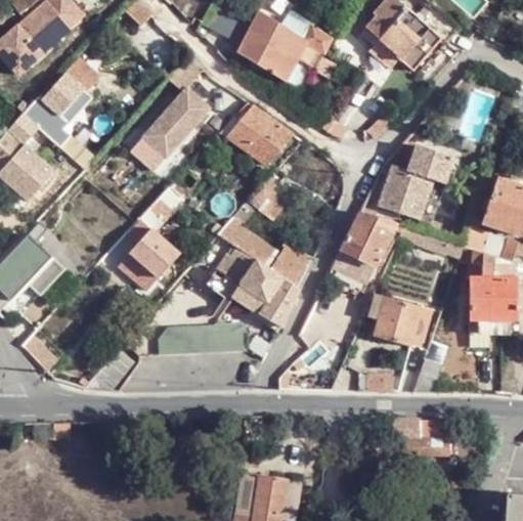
[(17,0),(10,6),(18,14),(33,0),(17,0)]
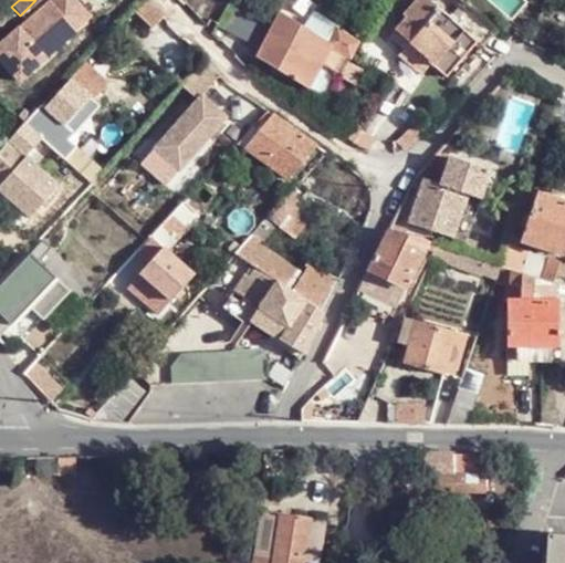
[(164,14),(148,0),(138,0),(134,6),(153,24),(164,14)]
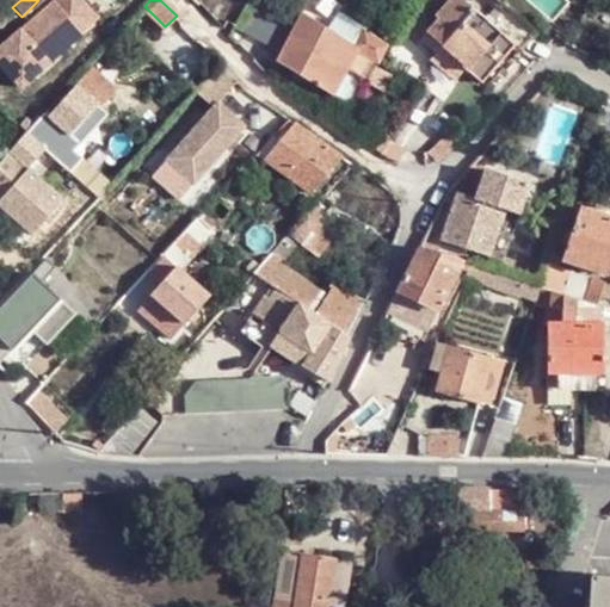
[(453,0),(426,32),(443,45),(458,60),(457,62),(464,68),(485,85),(516,47),(488,23),(462,0),(453,0)]
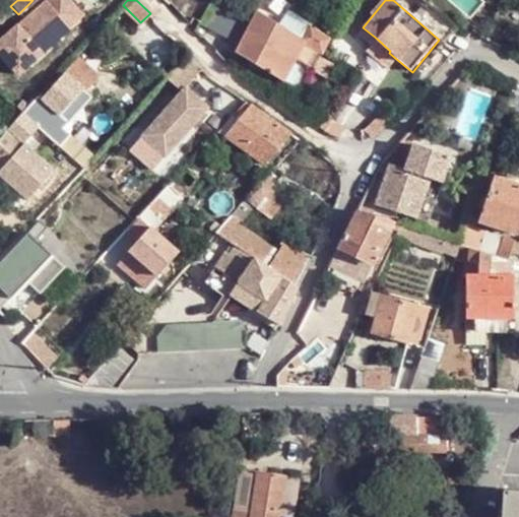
[(460,25),(430,3),(415,19),(439,40),(445,44),(460,25)]
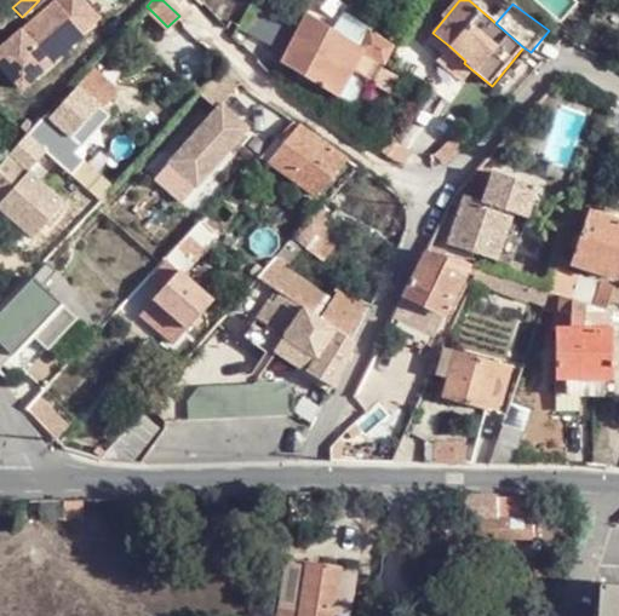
[(344,65),(359,47),(305,10),(276,50),(328,87),(344,65)]
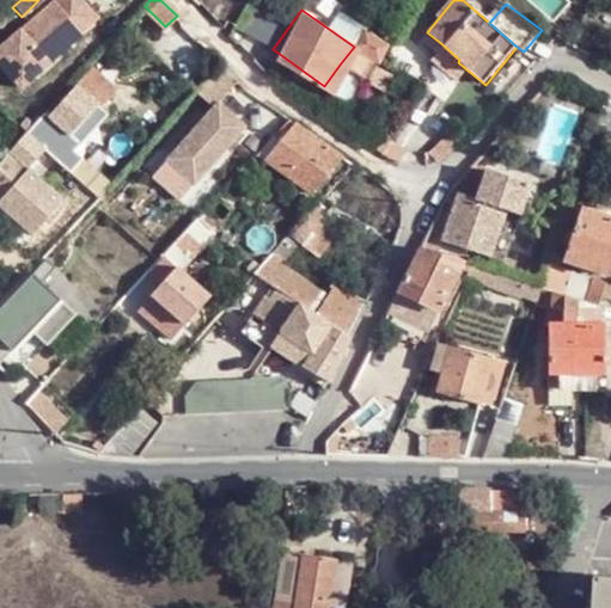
[(364,32),(354,47),(340,65),(355,75),(360,80),(384,47),(364,32)]
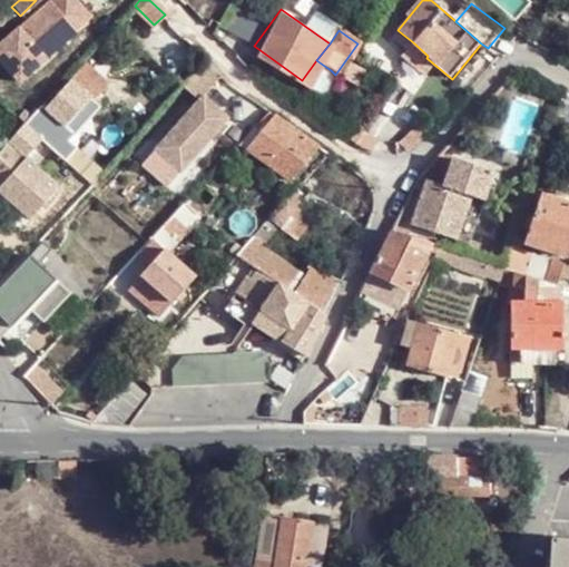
[(428,56),(413,42),(404,55),(425,71),(433,64),(427,58),(428,56)]
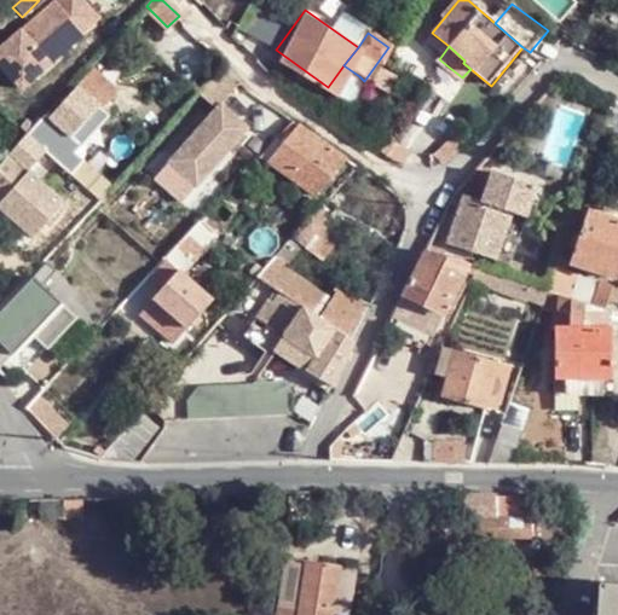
[(344,65),(328,87),(342,99),(359,76),(344,65)]
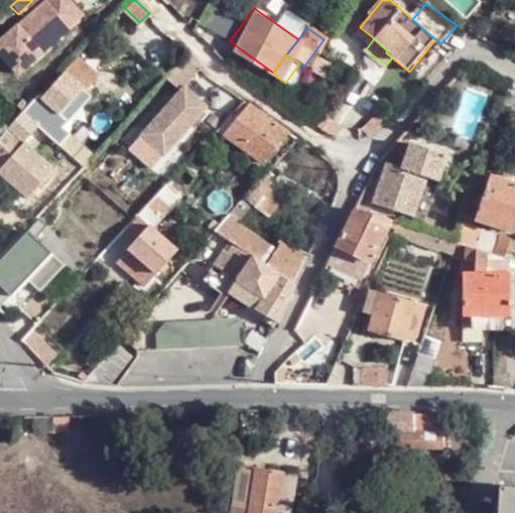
[(79,58),(63,75),(84,93),(98,77),(79,58)]
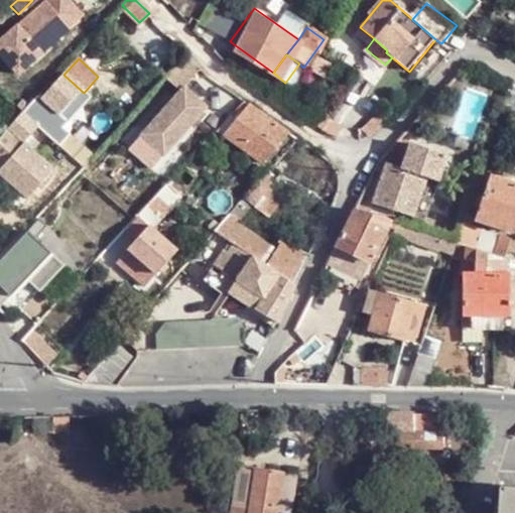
[(181,59),(166,76),(179,89),(195,73),(181,59)]
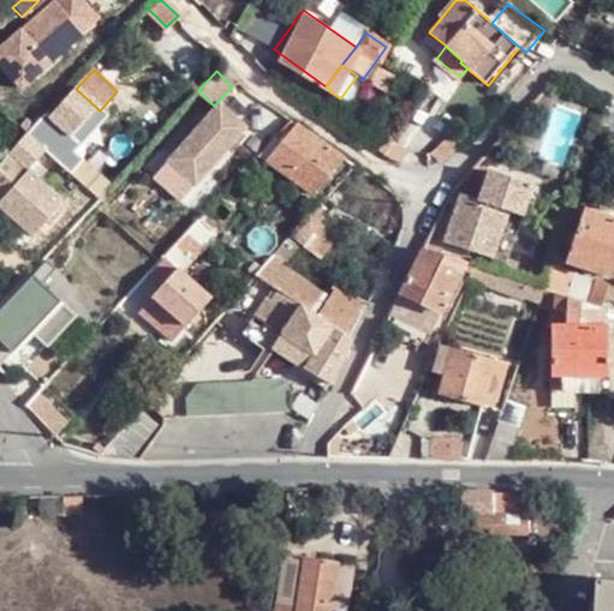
[(33,120),(22,131),(43,151),(69,174),(78,163),(73,157),(108,119),(100,111),(76,89),(40,127),(33,120)]
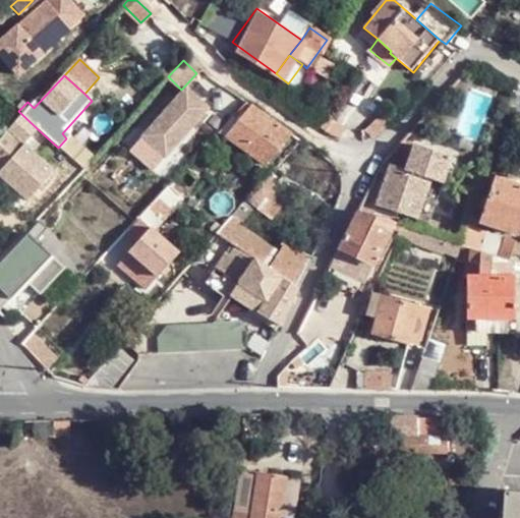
[(519,83),(515,80),(507,104),(519,109),(519,83)]
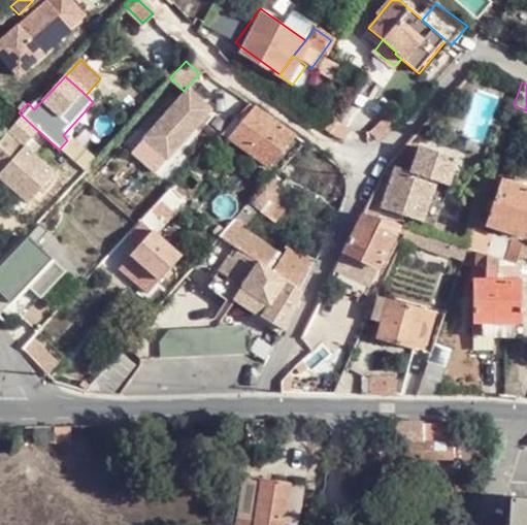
[(188,87),(145,134),(171,157),(213,109),(188,87)]
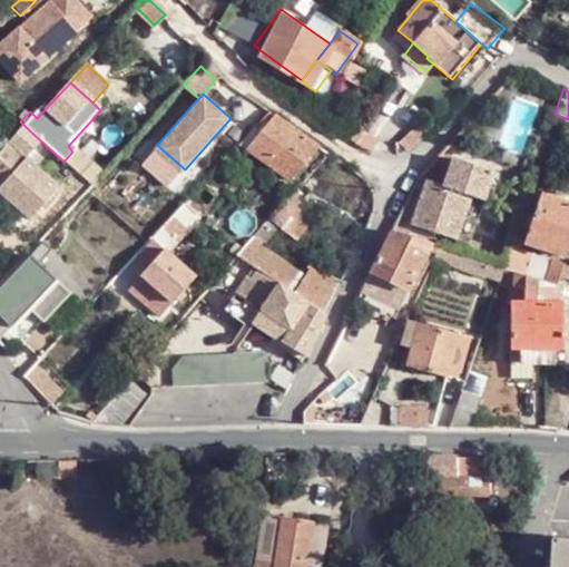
[(316,146),(273,114),(244,149),(288,182),(316,146)]
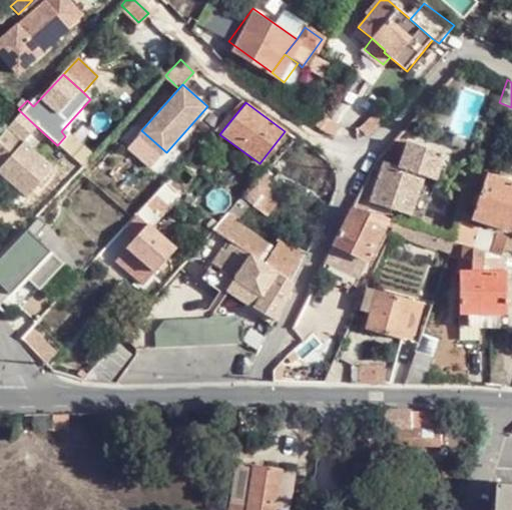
[(18,109),(15,113),(2,127),(5,129),(0,134),(0,166),(8,174),(30,150),(22,142),(36,126),(18,109)]
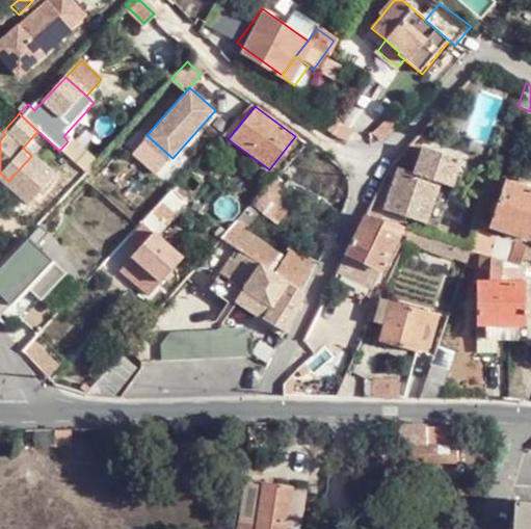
[(379,135),(389,124),(379,115),(366,131),(375,139),(379,135)]
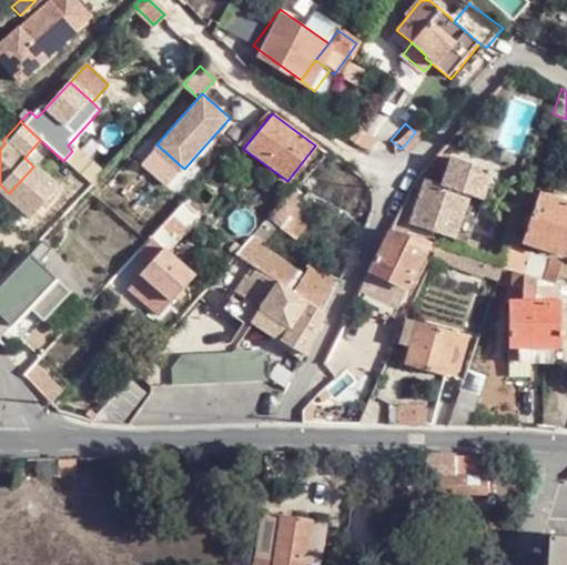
[(490,169),(448,157),(437,185),(423,181),(409,223),(454,239),(469,195),(481,199),(490,169)]
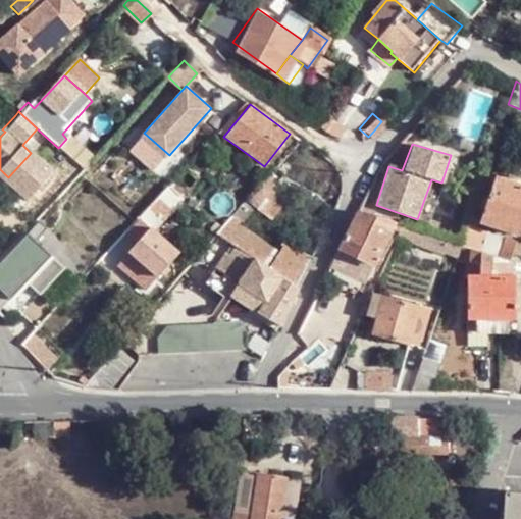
[(31,153),(8,177),(6,179),(27,198),(51,171),(31,153)]
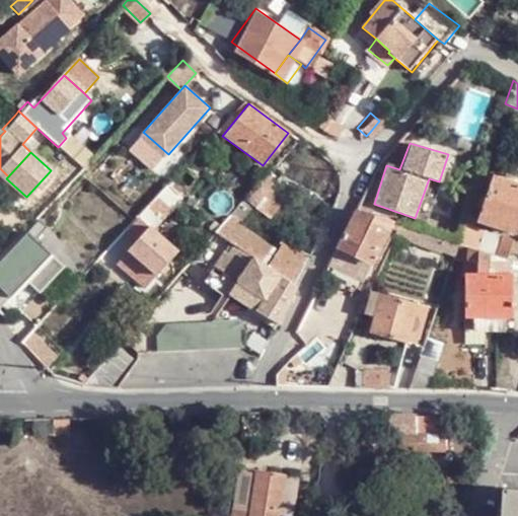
[(517,216),(517,182),(489,175),(475,220),(514,231),(517,216)]
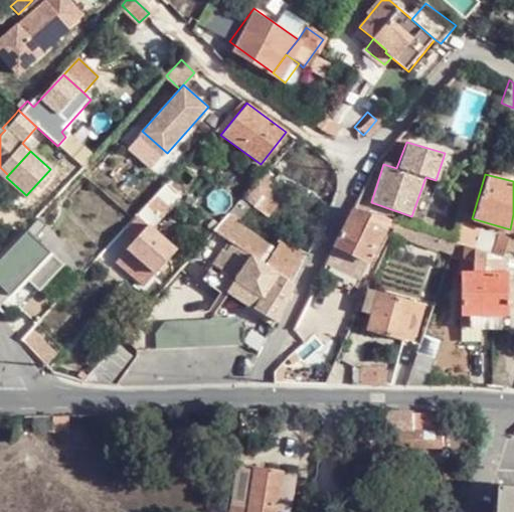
[(165,184),(136,214),(147,225),(151,228),(180,197),(165,184)]
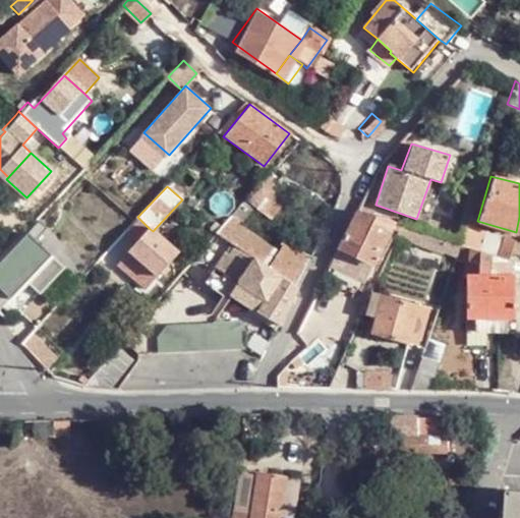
[(392,223),(356,211),(337,248),(371,265),(392,223)]
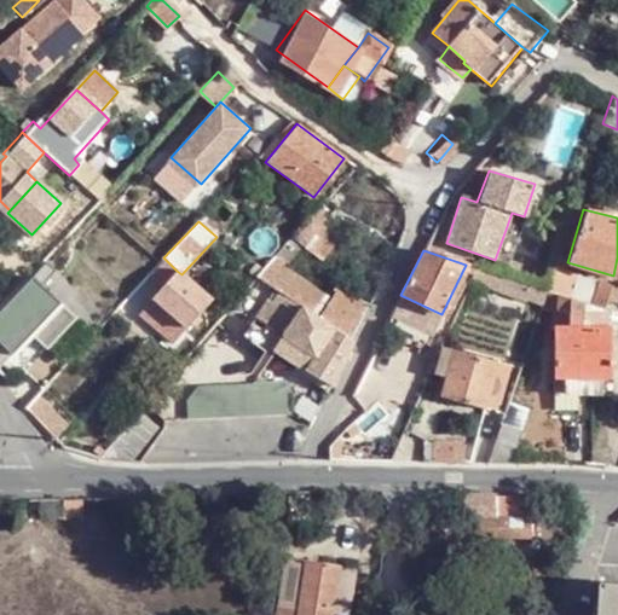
[(177,271),(163,257),(149,274),(152,279),(161,286),(177,271)]
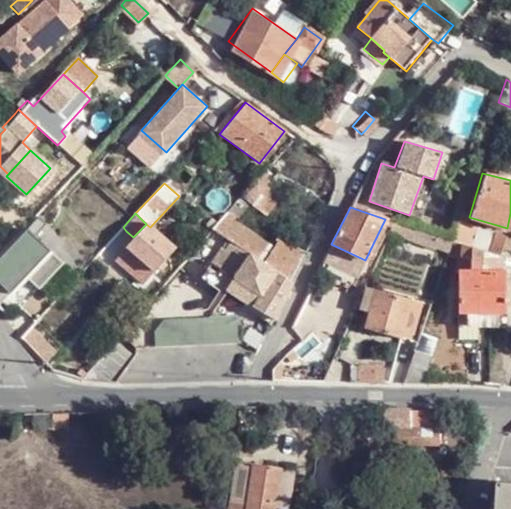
[(243,251),(261,264),(270,248),(221,215),(209,229),(223,238),(228,241),(243,251)]
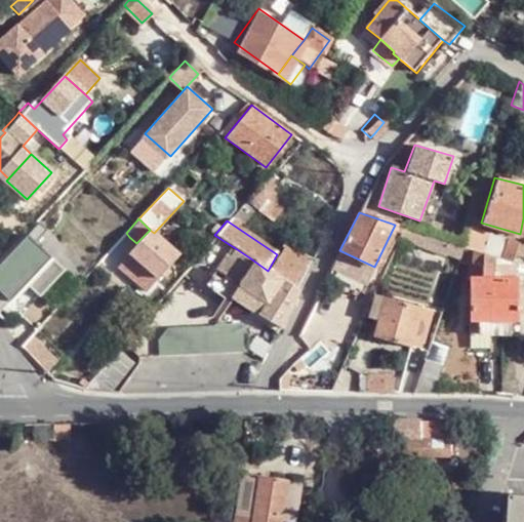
[(42,232),(34,224),(26,233),(33,241),(38,237),(42,232)]
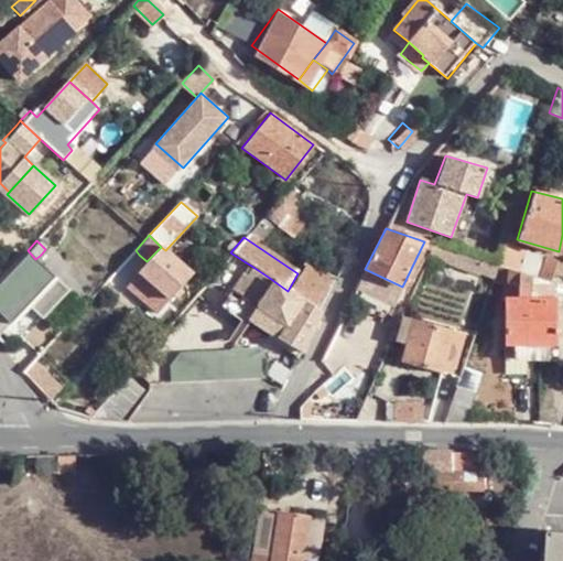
[(555,258),(506,243),(498,265),(550,280),(555,258)]
